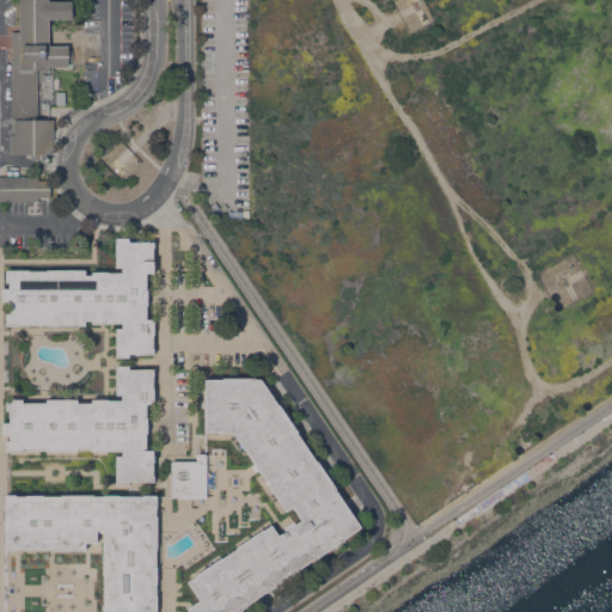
[(10,31),(19,31),(19,0),(72,0),(72,19),(49,19),(49,40),(48,46),(68,46),(68,66),(48,66),(48,69),(37,69),(37,118),(53,118),(53,122),(51,153),(49,153),(49,158),(44,158),(31,158),(30,154),(10,154),(10,118),(10,31)]
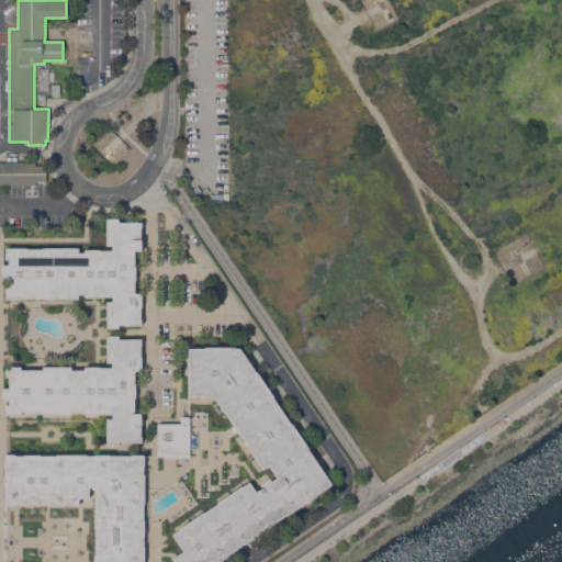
[(33,161),(34,165),(38,165),(44,165),(44,181),(34,181),(34,184),(0,184),(0,161),(6,161),(17,161),(33,161)]
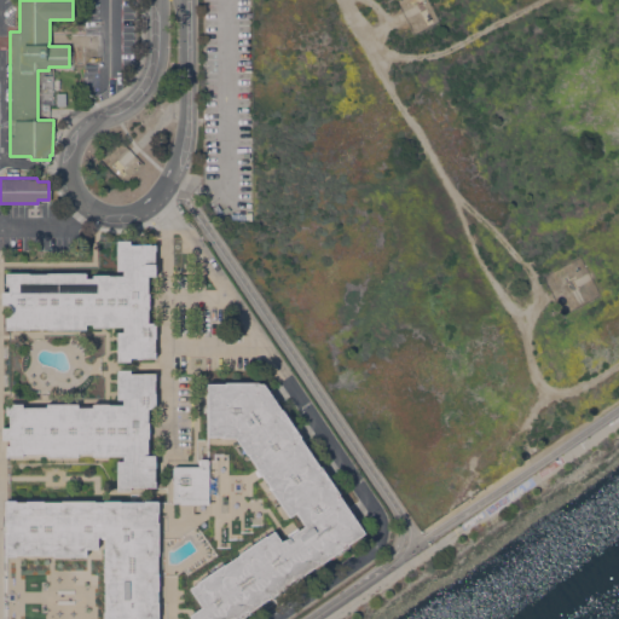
[(86,273),(86,275),(123,275),(123,270),(119,270),(119,243),(120,243),(120,241),(137,241),(137,244),(155,244),(155,275),(149,275),(149,293),(162,293),(162,307),(149,307),(149,323),(156,323),(156,357),(138,357),(138,359),(119,359),(119,331),(123,331),(123,325),(86,325),(86,328),(7,328),(7,317),(10,317),(10,302),(4,302),(4,291),(10,291),(10,284),(6,284),(6,273),(86,273)]
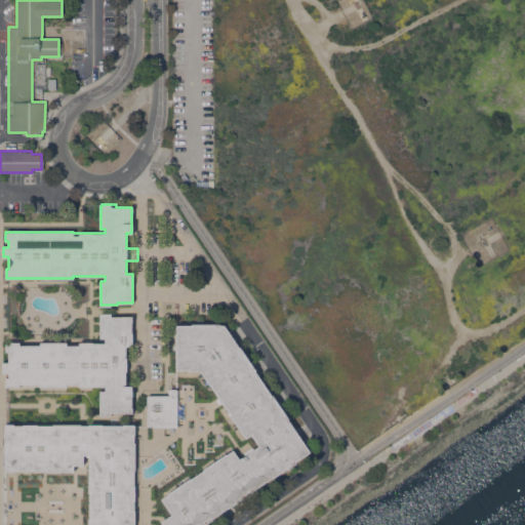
[(105,342),(105,337),(101,337),(101,314),(117,314),(117,316),(132,316),(132,346),(126,346),(126,358),(137,358),(137,370),(126,370),(126,386),(132,386),(132,411),(117,412),(117,414),(101,414),(101,391),(106,391),(106,386),(6,386),(6,377),(9,377),(9,371),(3,371),(3,362),(9,362),(9,351),(6,351),(6,342),(105,342)]
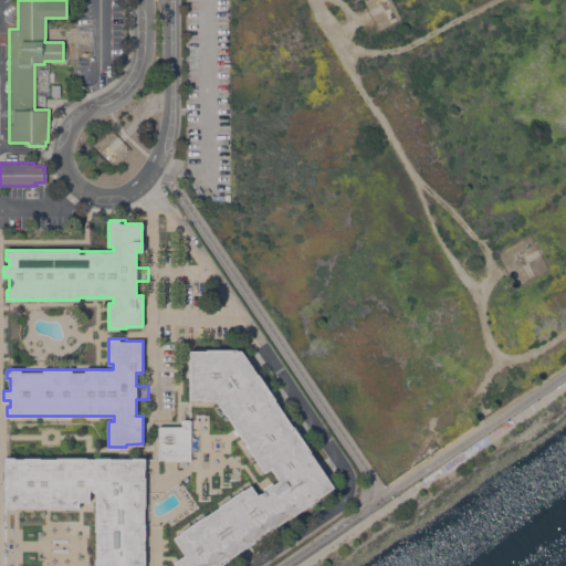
[(336,486),(219,565),(175,565),(173,562),(184,554),(173,537),(252,482),(259,492),(278,480),(271,470),(266,473),(240,435),(238,436),(233,429),(236,428),(216,399),(189,399),(189,349),(242,348),(336,486)]
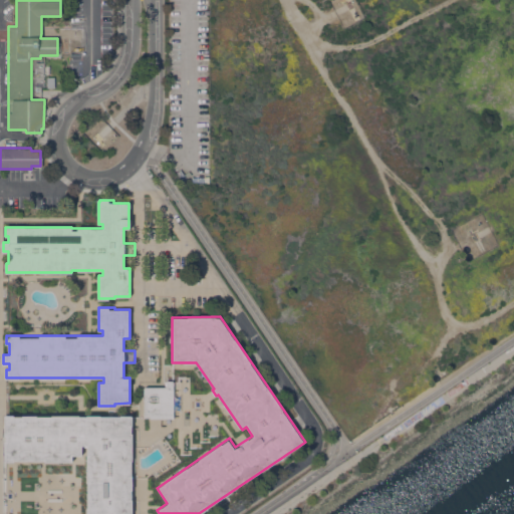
[(176,386),(176,419),(142,419),(142,386),(176,386)]
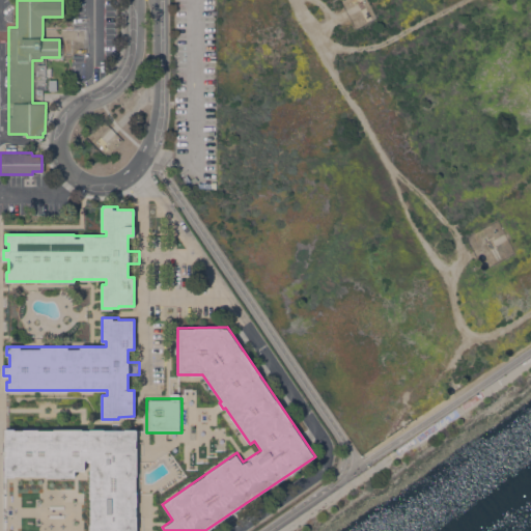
[(137,428),(137,530),(89,530),(89,460),(86,460),(86,471),(77,471),(77,476),(4,476),(4,428),(137,428)]
